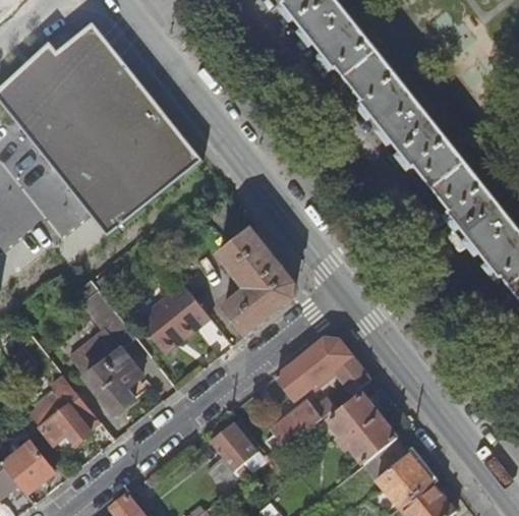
[(518,229),(337,0),(283,0),(282,1),(333,66),(335,64),(361,98),(358,99),(410,164),(413,163),(449,208),(447,210),(498,275),(501,273),(518,296),(518,229)]
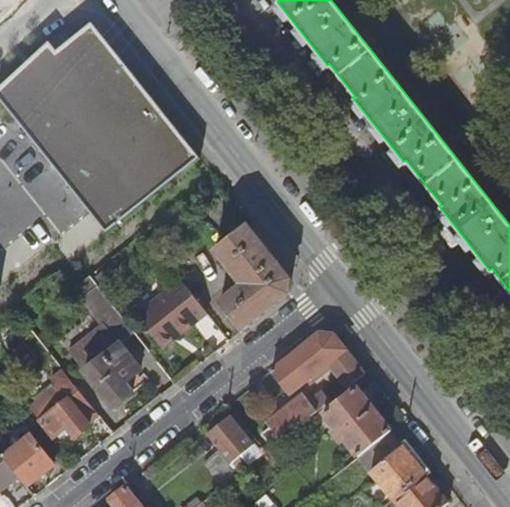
[(0,97),(106,230),(200,156),(91,19),(72,34),(65,25),(0,82),(0,97)]
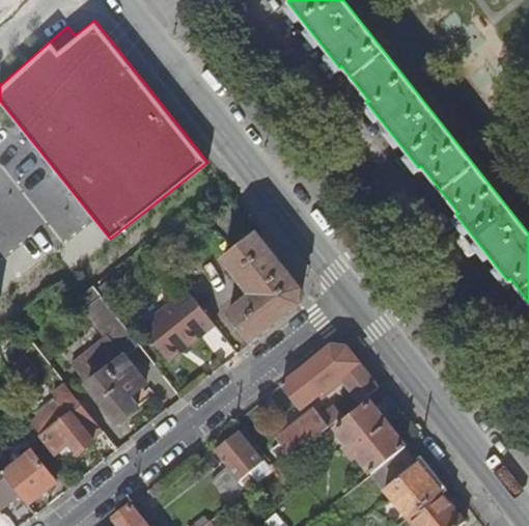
[(300,288),(253,230),(220,257),(250,294),(227,312),(249,340),(299,301),(300,288)]
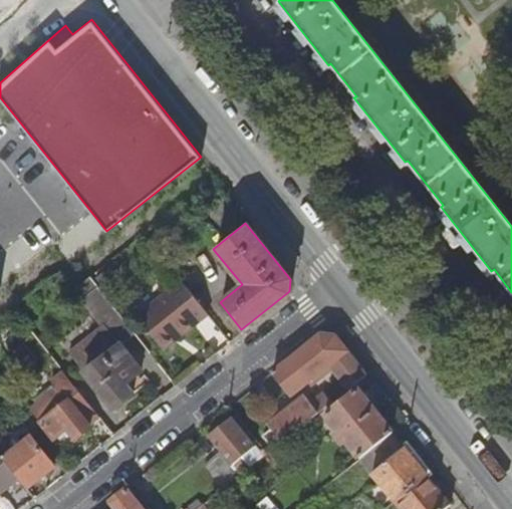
[(88,275),(75,285),(73,286),(102,324),(69,350),(112,406),(133,390),(123,378),(139,368),(118,343),(134,331),(88,275)]
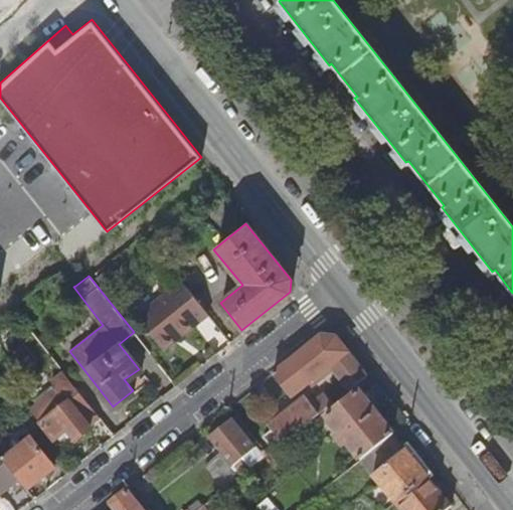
[(201,308),(180,282),(167,293),(165,290),(133,315),(156,342),(172,331),(176,336),(194,321),(189,316),(201,308)]
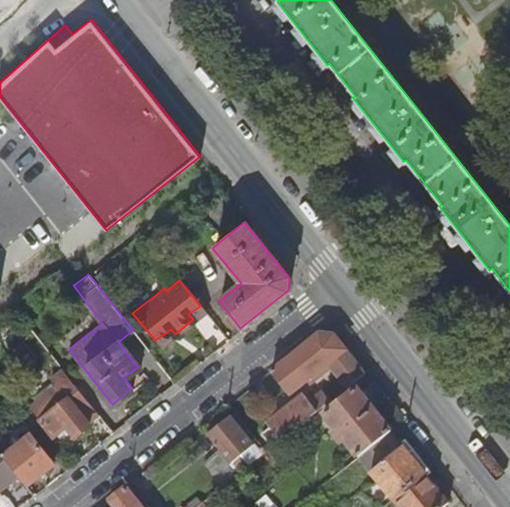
[(204,311),(200,306),(188,314),(193,319),(204,311)]
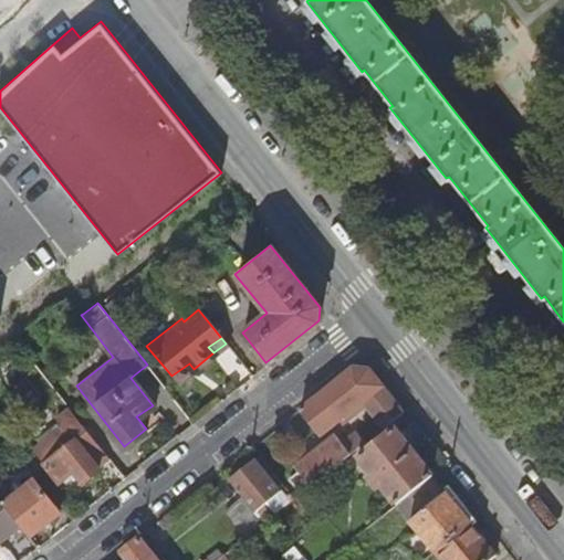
[(189,363),(171,376),(176,382),(194,369),(189,363)]
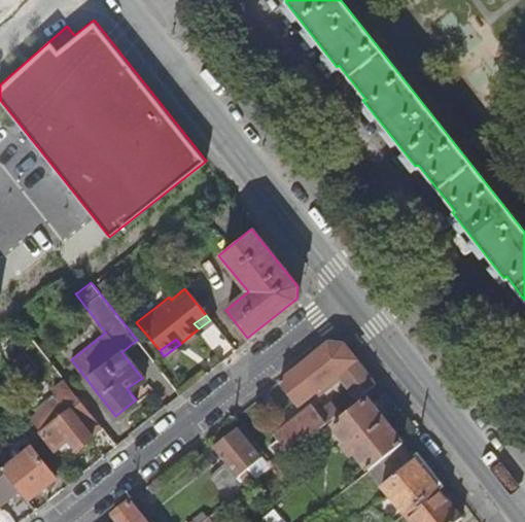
[(354,396),(373,381),(341,341),(327,339),(278,378),(298,404),(336,373),(354,396)]
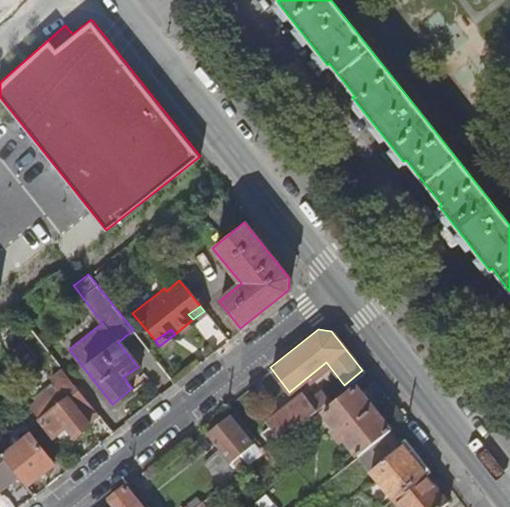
[(95,410),(60,365),(48,376),(54,383),(27,406),(51,434),(65,423),(72,434),(89,422),(85,418),(95,410)]
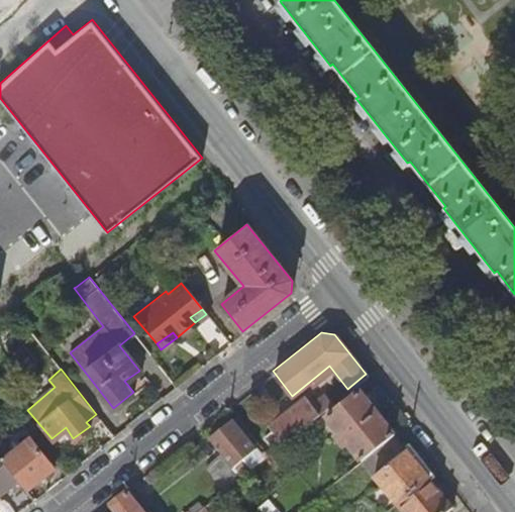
[(372,448),(392,432),(356,388),(325,414),(336,430),(333,433),(342,443),(346,441),(359,457),(372,448)]
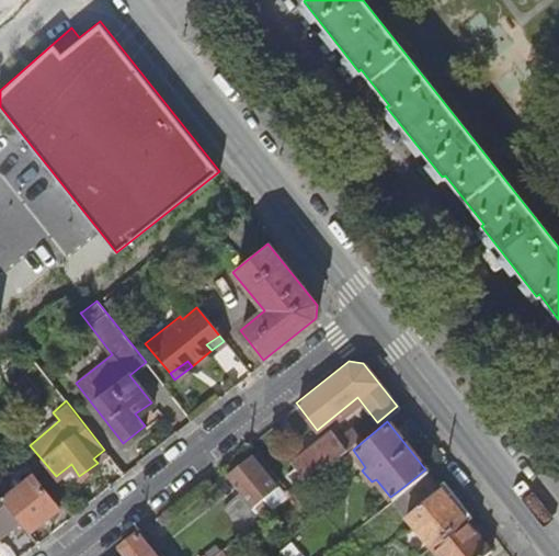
[(291,461),(305,479),(344,447),(330,429),(291,461)]
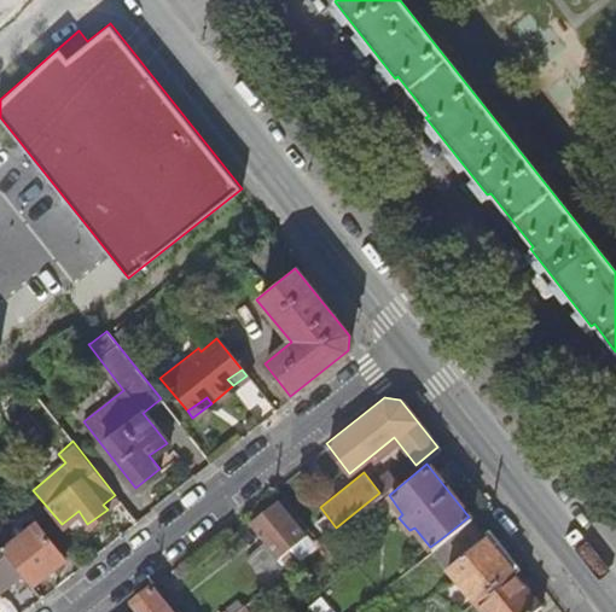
[(248,523),(284,570),(298,558),(288,546),(303,534),(277,500),(248,523)]
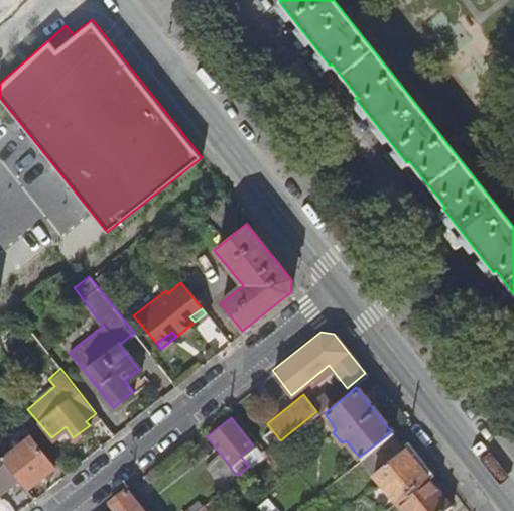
[(394,499),(425,474),(391,431),(371,448),(383,464),(371,472),(394,499)]
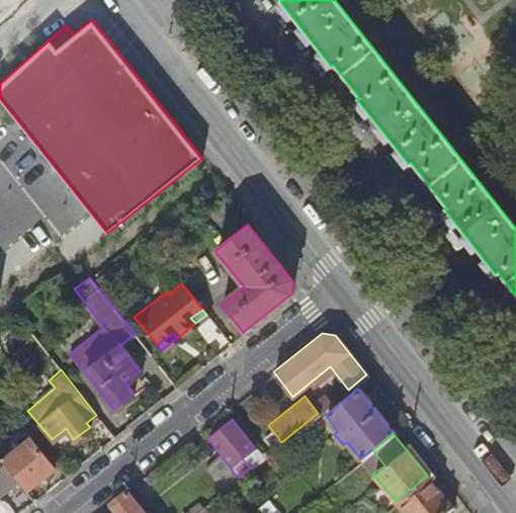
[(2,458),(17,479),(25,489),(52,466),(28,437),(2,458)]
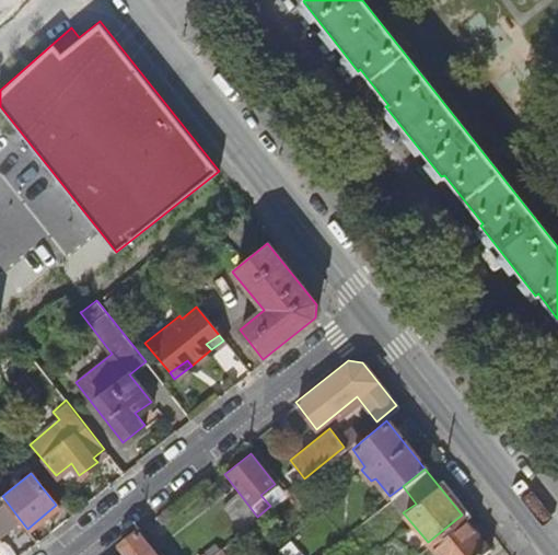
[(0,532),(19,518),(2,496),(0,493),(0,532)]
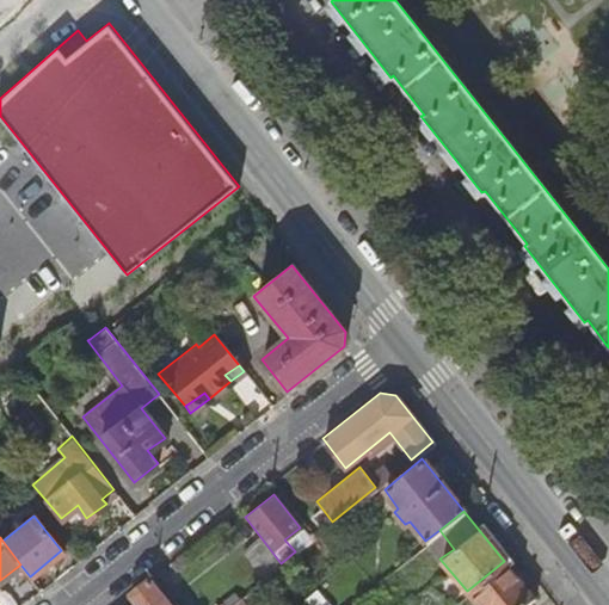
[(521,604),(533,596),(504,561),(467,591),(477,604),(521,604)]
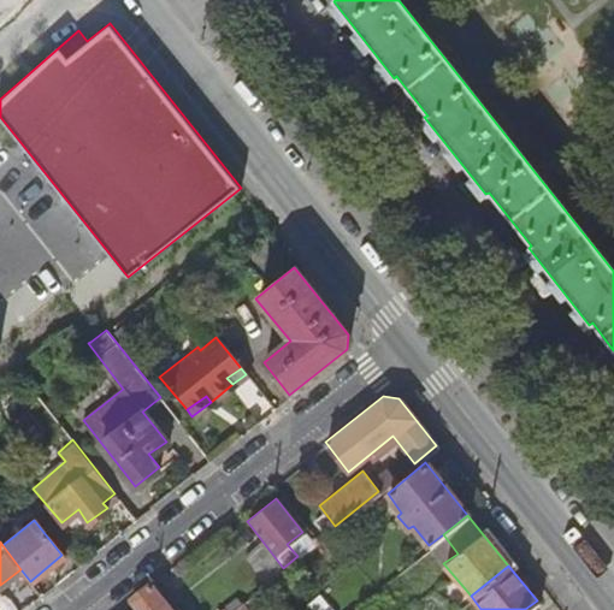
[(170,609),(149,584),(127,599),(135,609),(170,609)]
